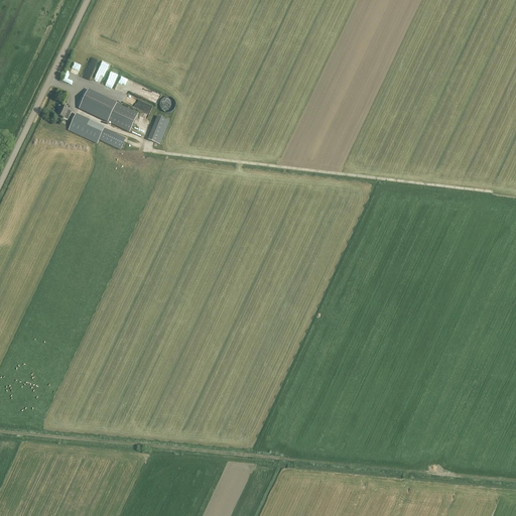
[(90,81),(98,58),(91,55),(83,78),(90,81)]
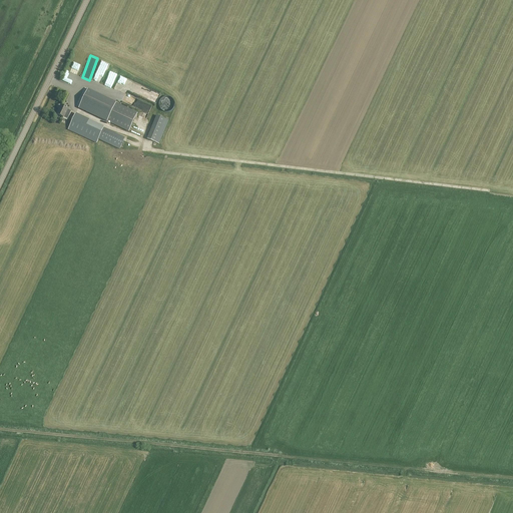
[(130,81),(130,80),(119,76),(114,88),(123,92),(124,88),(130,91),(133,82),(130,81)]
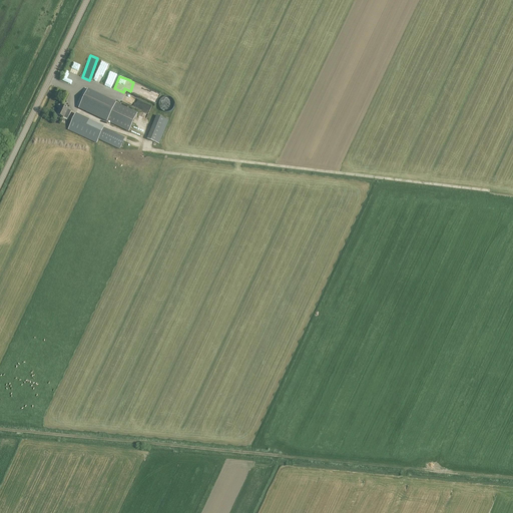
[(88,89),(79,108),(107,122),(107,121),(128,131),(137,113),(116,103),(88,89)]
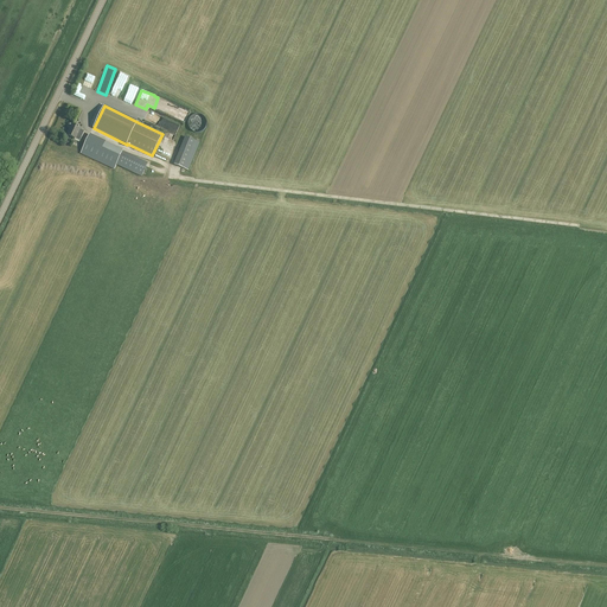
[(82,129),(72,125),(70,132),(69,131),(68,135),(80,141),(84,132),(81,131),(82,129)]
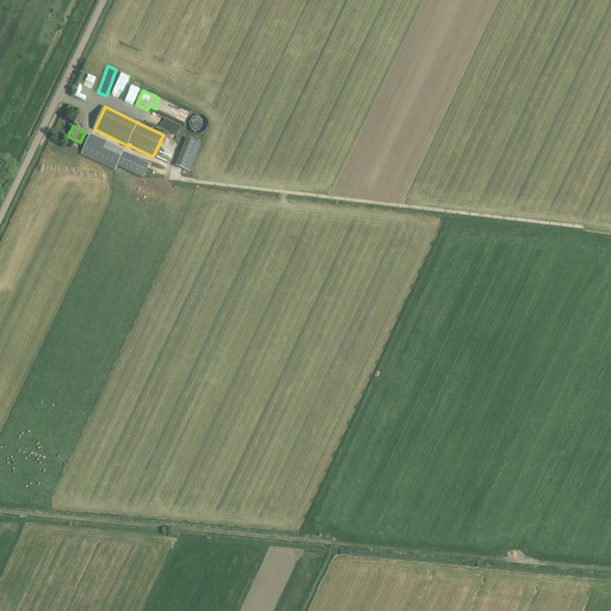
[(124,150),(91,135),(81,154),(115,170),(117,166),(142,178),(148,165),(123,153),(124,150)]
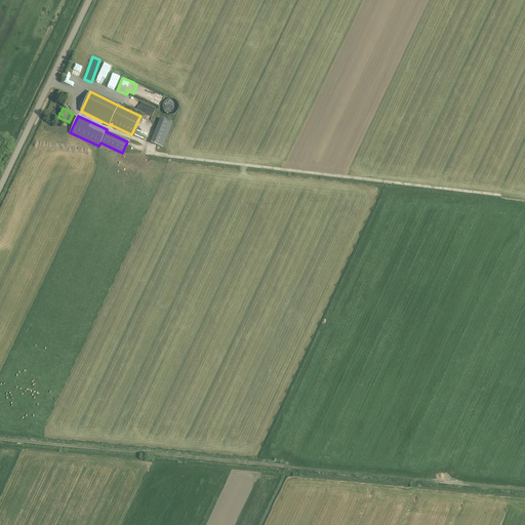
[(173,123),(160,118),(151,142),(163,148),(173,123)]
